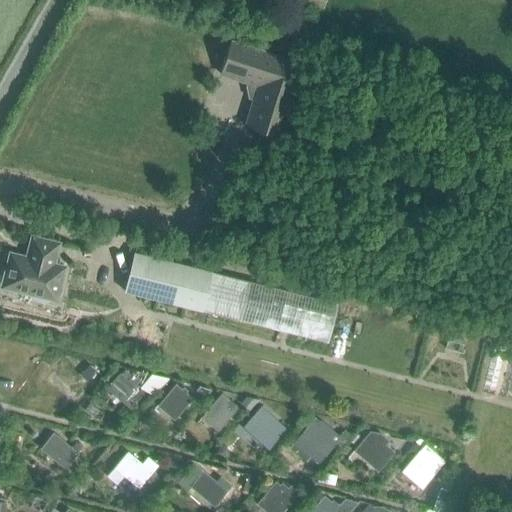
[(245,126),(278,136),(302,63),(230,40),(219,74),(249,83),(247,87),(250,97),(254,98),(245,126)]
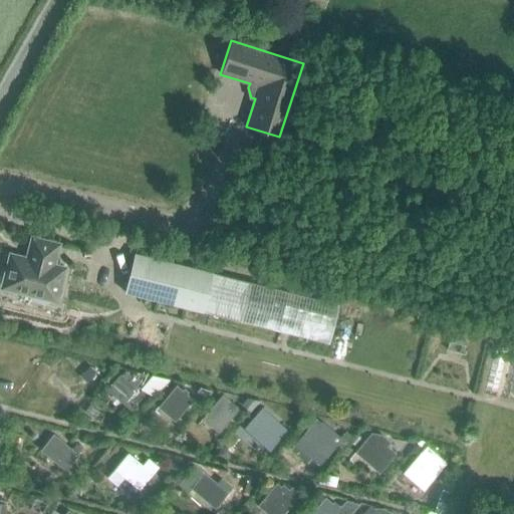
[(31,298),(35,301),(43,303),(48,302),(51,299),(55,300),(63,269),(51,266),(57,245),(32,239),(27,260),(11,256),(3,287),(30,293),(31,298)]
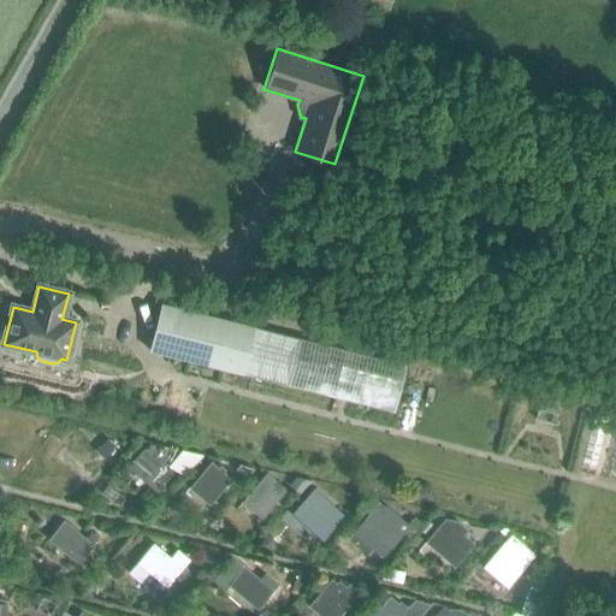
[(149,350),(394,412),(406,365),(160,303),(149,350)]
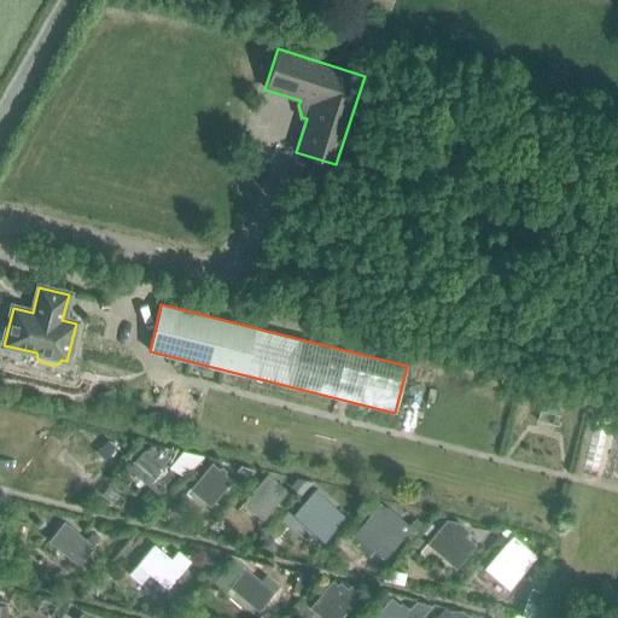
[(108,441),(97,453),(104,460),(115,448),(108,441)]
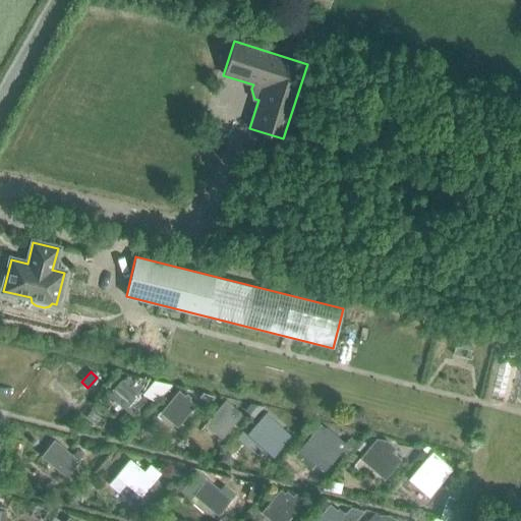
[(107,395),(132,416),(146,400),(140,396),(147,389),(134,380),(129,386),(120,379),(107,395)]
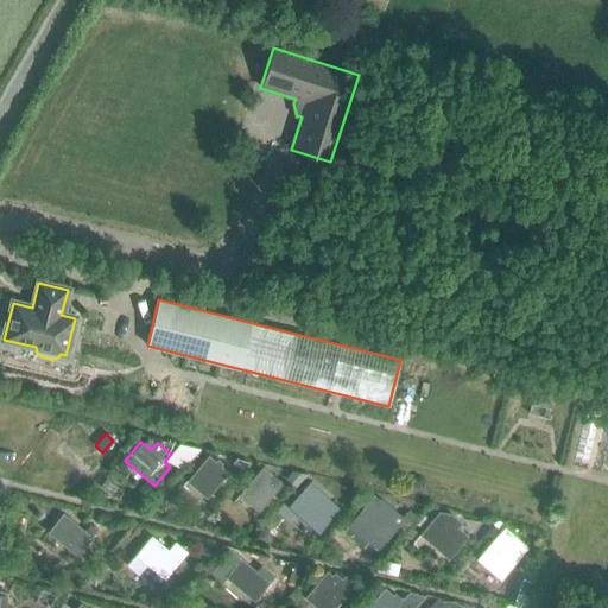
[(208,456),(185,481),(206,499),(228,473),(221,467),(223,464),(217,460),(215,462),(208,456)]
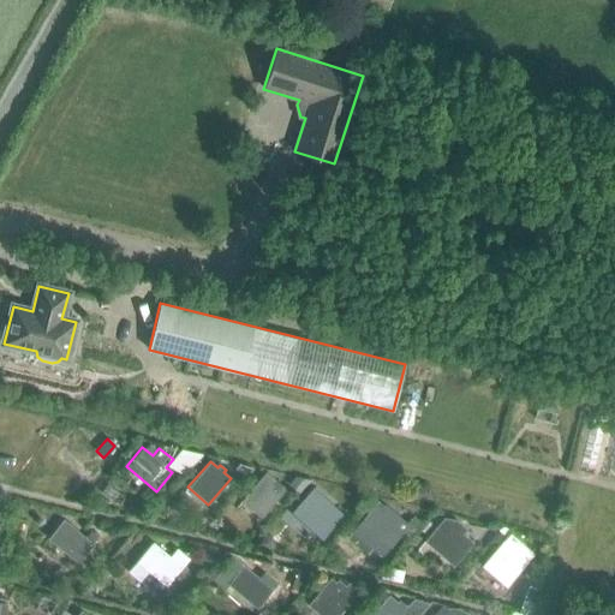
[(239,464),(236,469),(246,477),(254,469),(239,464)]
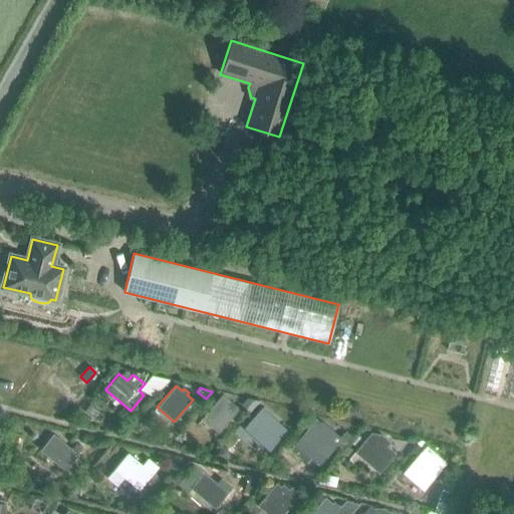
[(201,419),(218,433),(239,409),(222,395),(201,419)]
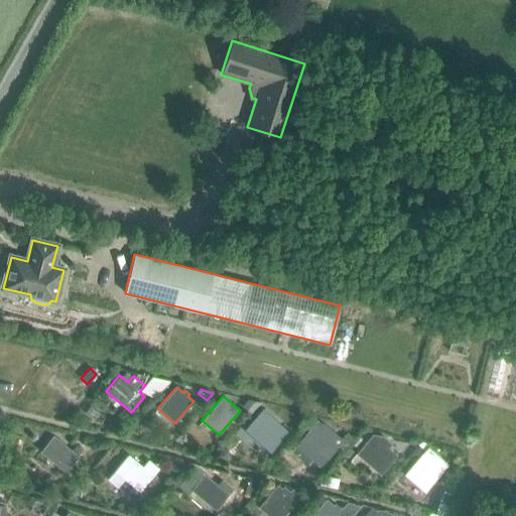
[(247,399),(242,406),(251,414),(260,402),(247,399)]
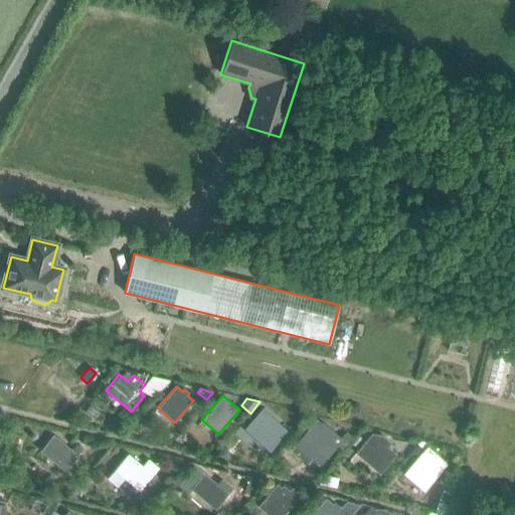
[(261,407),(241,428),(269,453),(288,432),(261,407)]
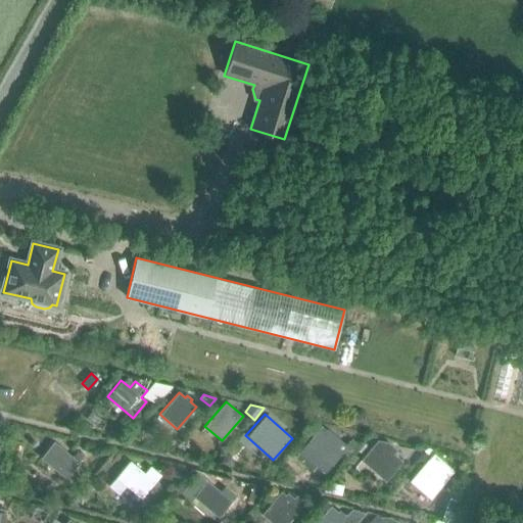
[(322,425),(299,453),(324,474),(343,452),(347,455),(357,443),(351,438),(346,445),(322,425)]
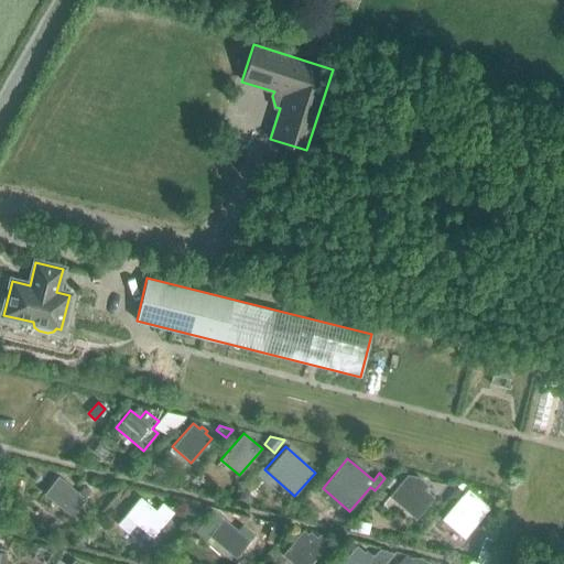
[(427,485),(410,472),(389,496),(415,519),(431,501),(430,501),(433,498),(424,489),(427,485)]
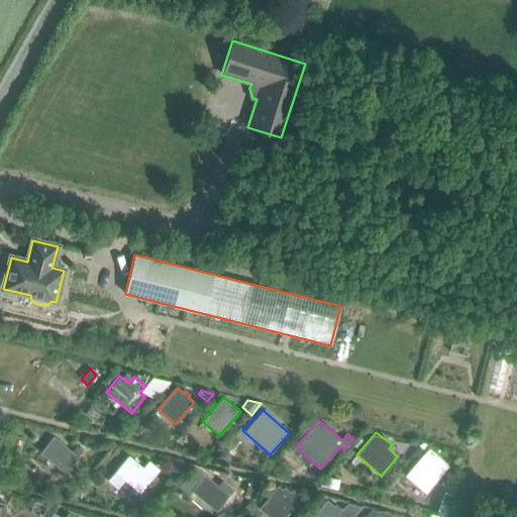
[(54,436),(42,450),(68,471),(83,451),(77,446),(72,451),(54,436)]
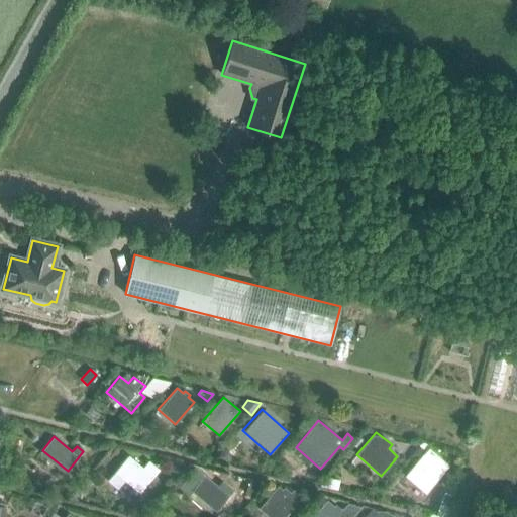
[(356,448),(363,442),(358,438),(352,445),(356,448)]
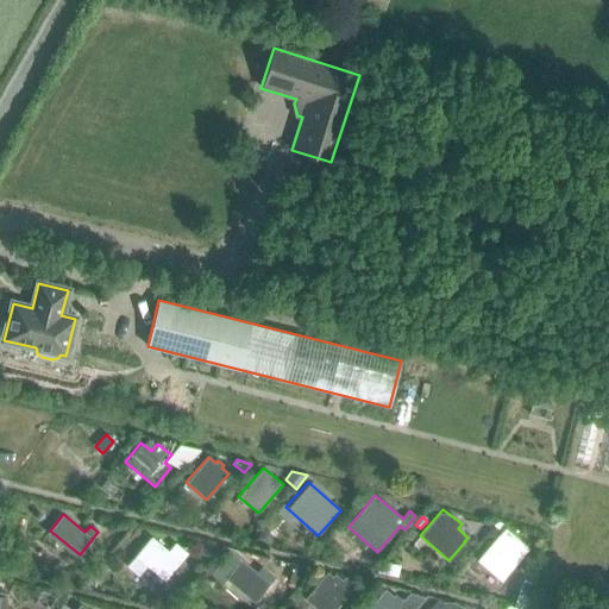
[(494,526),(488,533),(491,538),(498,529),(494,526)]
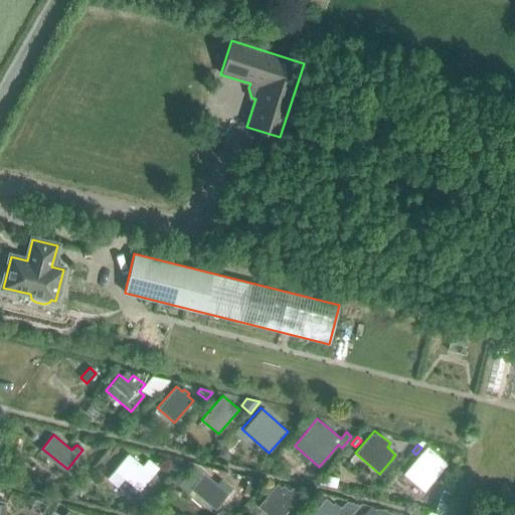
[(220,447),(216,457),(226,461),(228,455),(226,449),(220,447)]
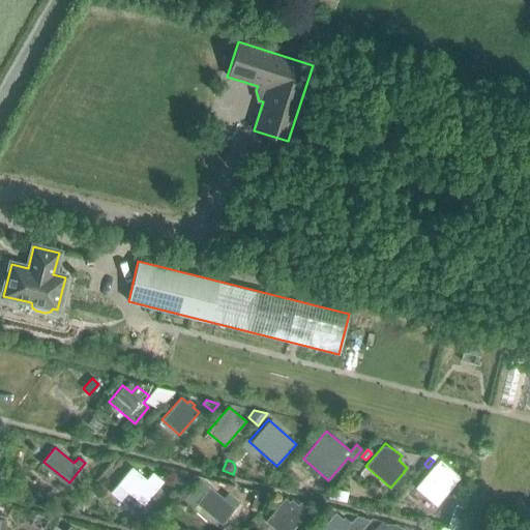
[(439,460),(419,482),(440,501),(460,477),(439,460)]
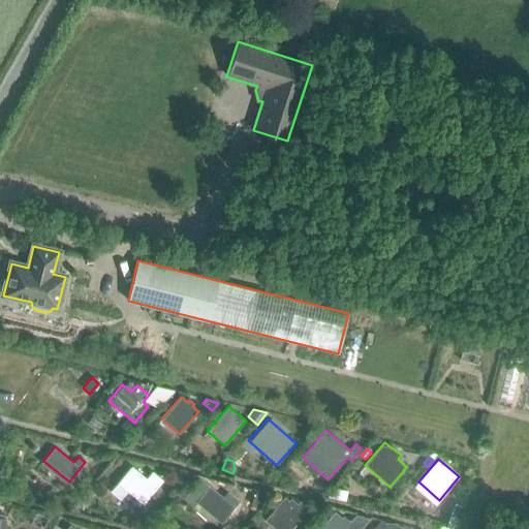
[(120,500),(127,491),(143,504),(162,480),(152,472),(146,478),(131,467),(110,492),(120,500)]
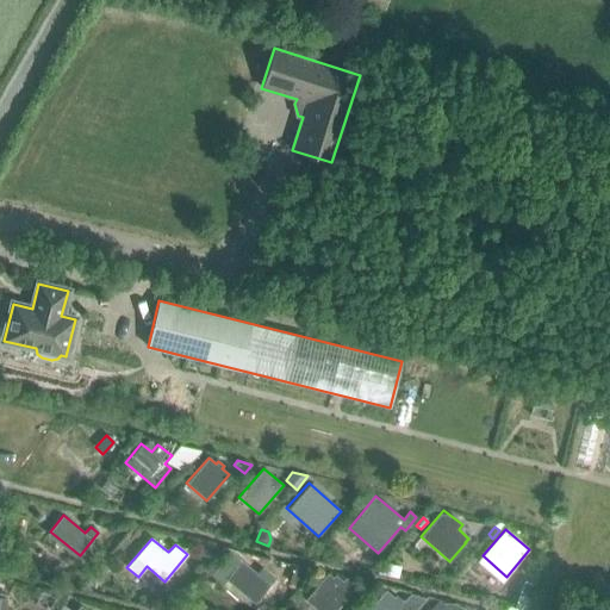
[(201,542),(199,553),(213,558),(217,547),(201,542)]
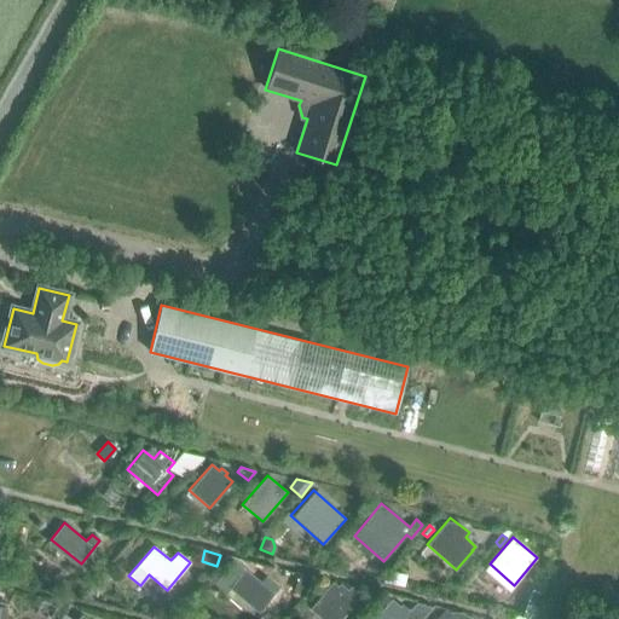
[(229,588),(259,613),(275,594),(273,593),(277,588),(271,583),(267,586),(246,568),(229,588)]
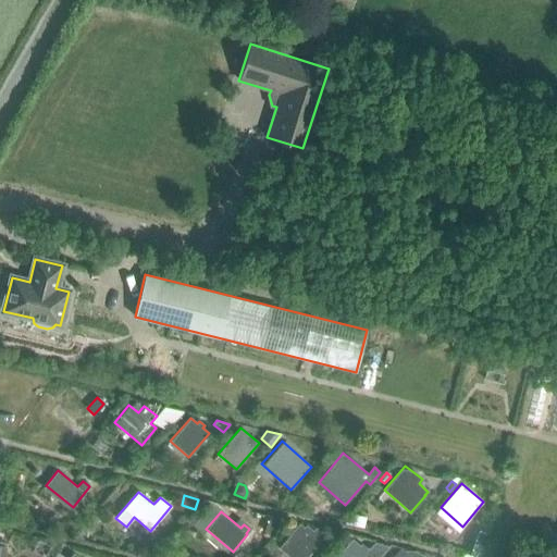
[(351,512),(344,522),(362,527),(364,516),(351,512)]
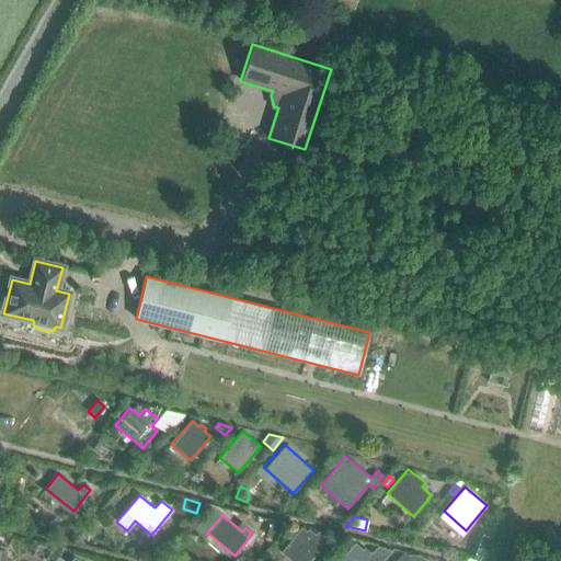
[(271,523),(265,536),(274,539),(279,526),(271,523)]
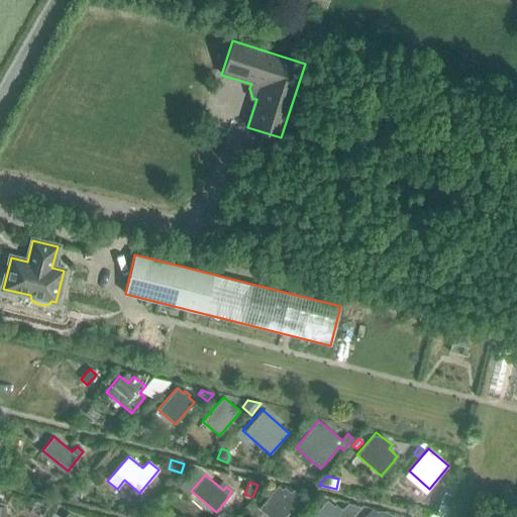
[(271,516),(285,516),(298,502),(302,497),(294,490),(292,493),(285,487),(284,490),(279,486),(261,508),(271,516)]
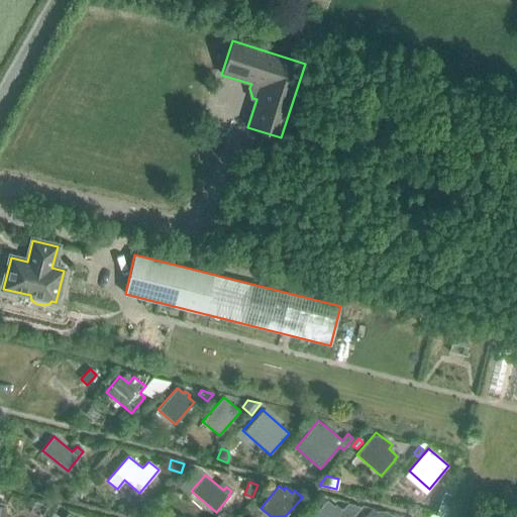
[(444,492),(436,514),(445,516),(447,516),(451,508),(448,506),(452,495),(444,492)]
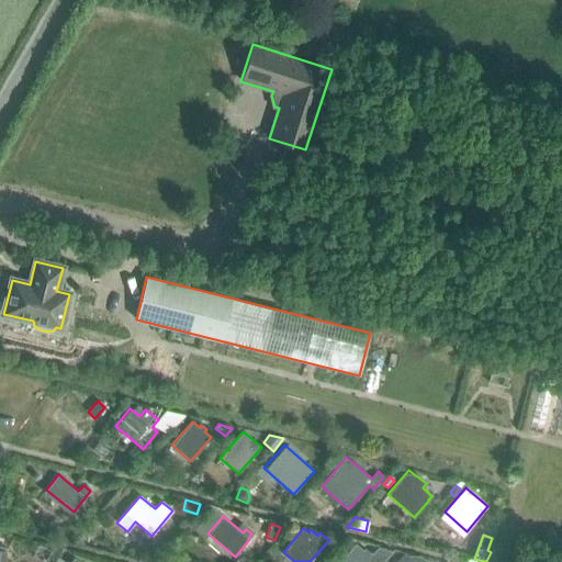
[(372,553),(366,548),(363,551),(355,543),(338,561),(383,561),(394,551),(379,546),(372,553)]
